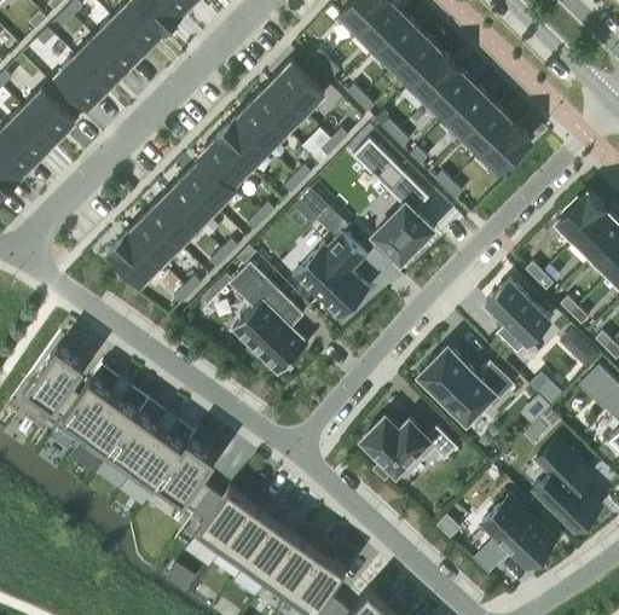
[(77,0),(74,0),(65,9),(73,16),(84,5),(77,0)]
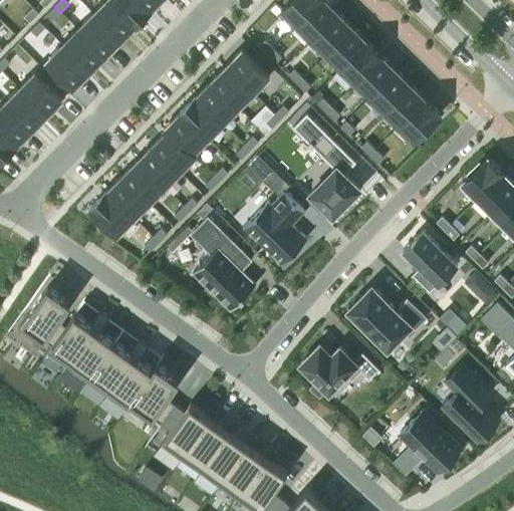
[(108,0),(106,0),(92,14),(120,42),(136,26),(108,0)]
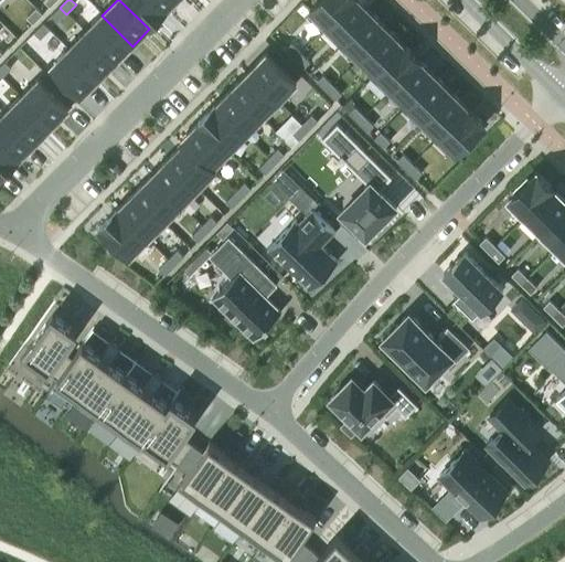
[(153,0),(119,0),(149,29),(166,12),(153,0)]
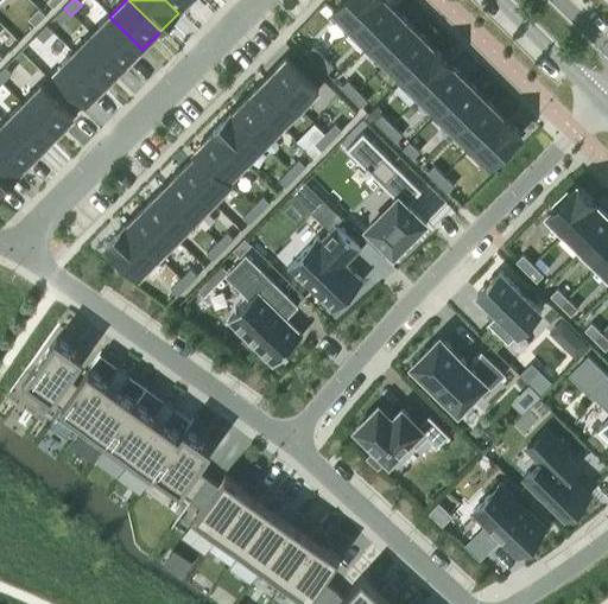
[(165,0),(178,13),(191,0),(165,0)]
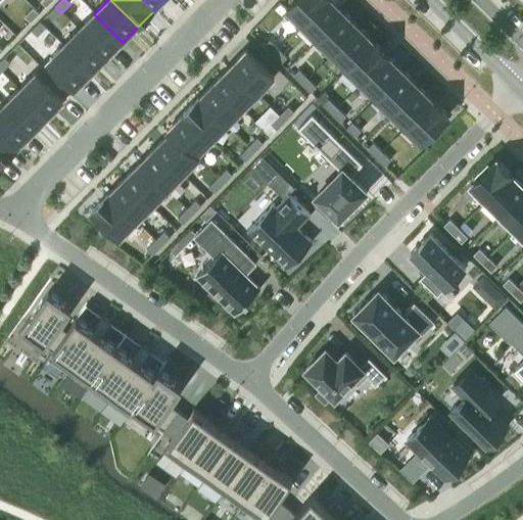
[(296,0),(286,11),(301,27),(328,0),(296,0)]
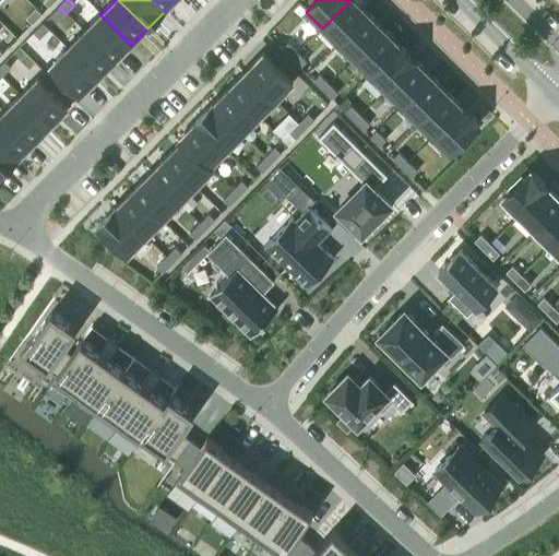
[(354,0),(351,0),(322,28),(339,44),(368,14),(354,0)]
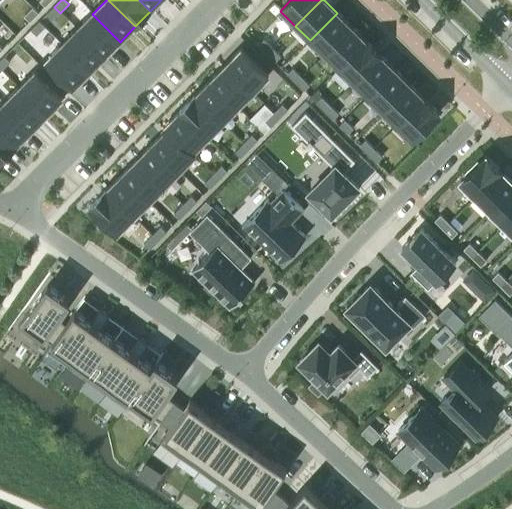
[(54,7),(46,16),(52,22),(60,13),(54,7)]
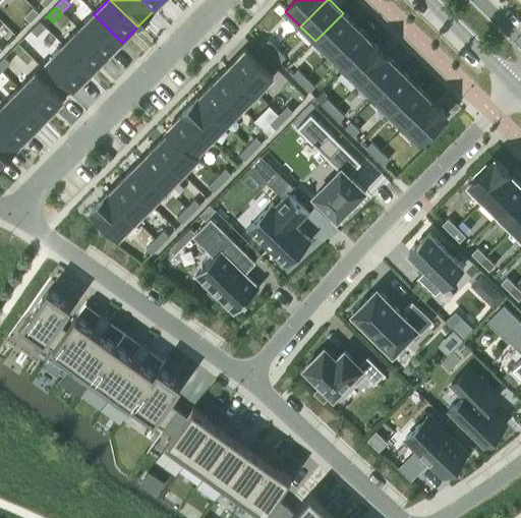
[(34,9),(24,18),(31,23),(39,15),(34,9)]
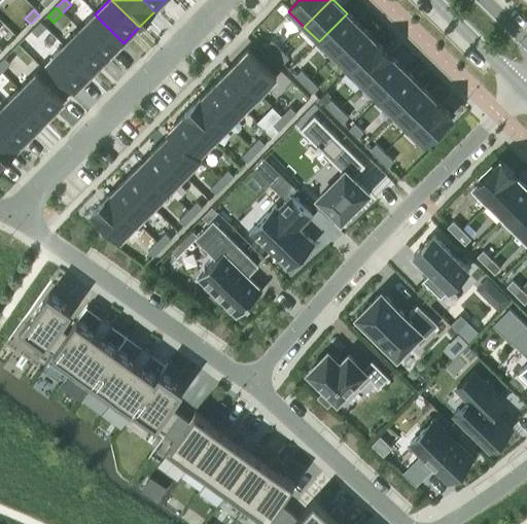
[(347,13),(319,41),(334,57),(362,28),(347,13)]
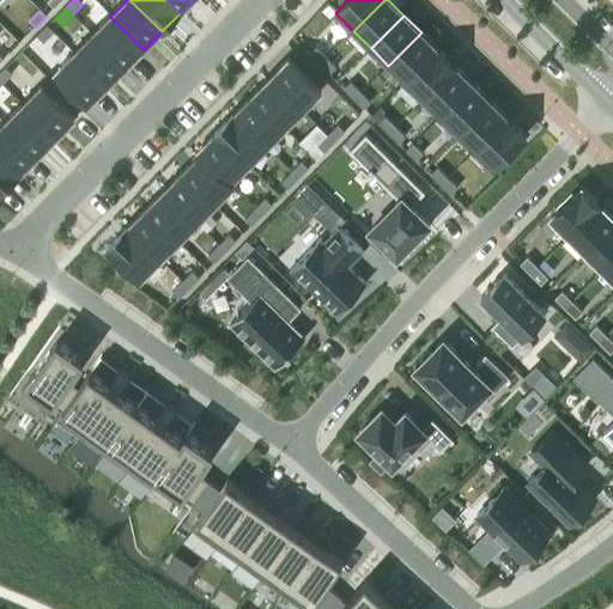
[(110,17),(92,36),(125,68),(144,50),(110,17)]
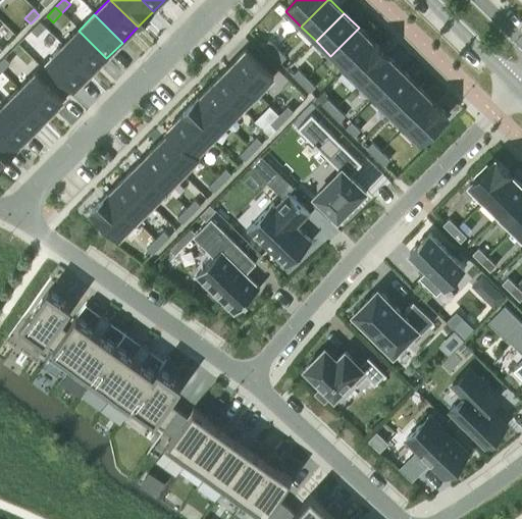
[(40,23),(32,32),(38,38),(46,29),(40,23)]
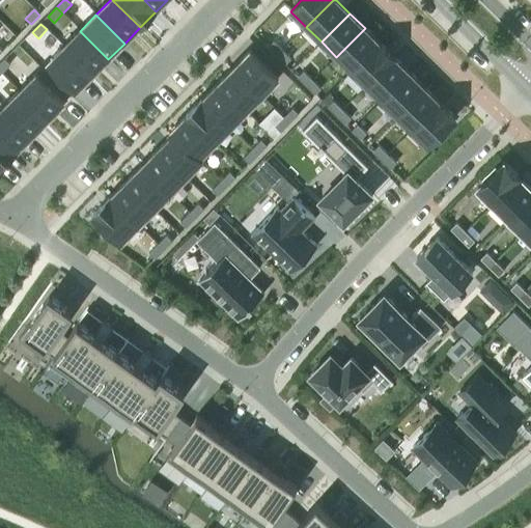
[(365,28),(336,57),(352,72),(380,44),(365,28)]
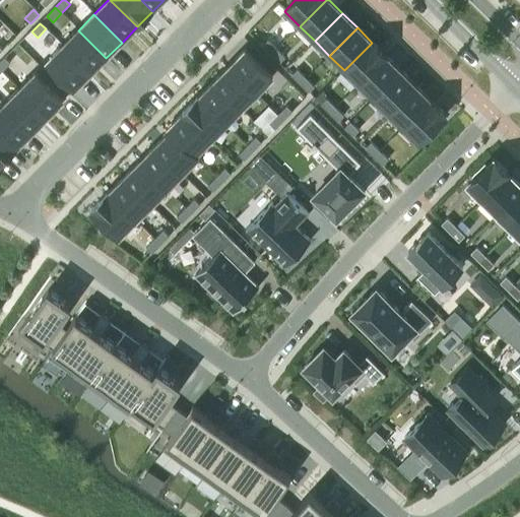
[(78,30),(63,46),(90,74),(106,58),(78,30)]
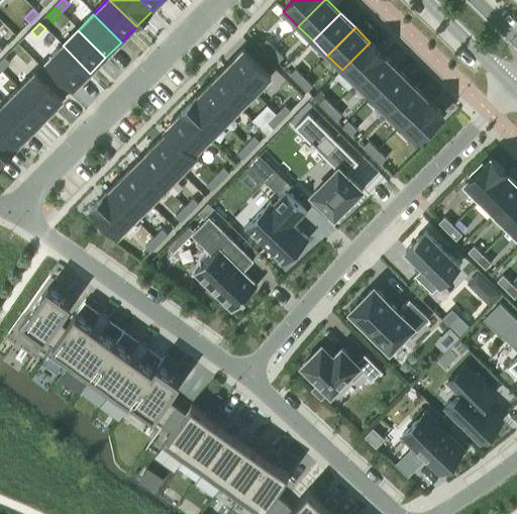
[(267,41),(261,47),(270,56),(275,49),(267,41)]
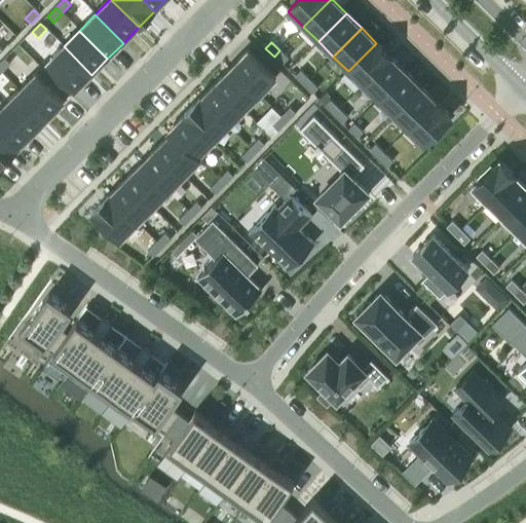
[(376,43),(348,71),(363,85),(391,58),(376,43)]
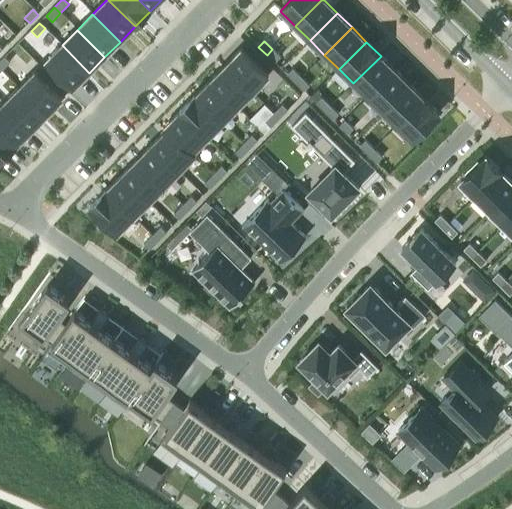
[(62,45),(46,61),(73,89),(89,73),(62,45)]
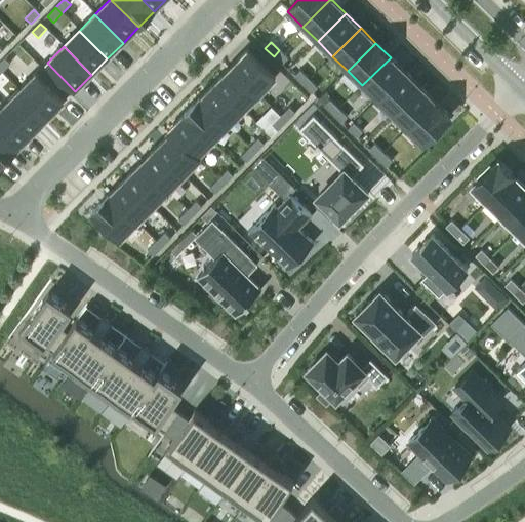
[(279,50),(274,56),(282,66),(288,59),(279,50)]
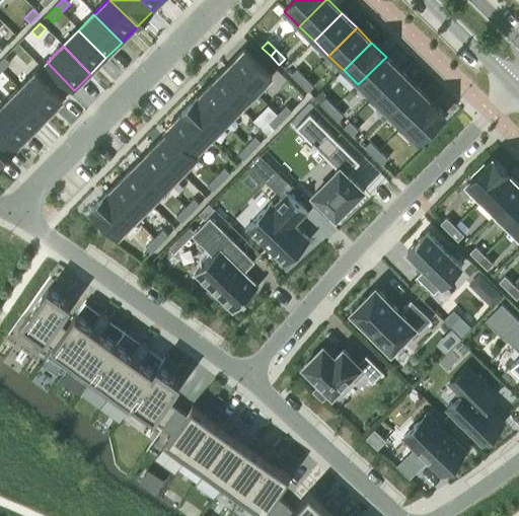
[(244,51),(228,67),(255,94),(272,78),(244,51)]
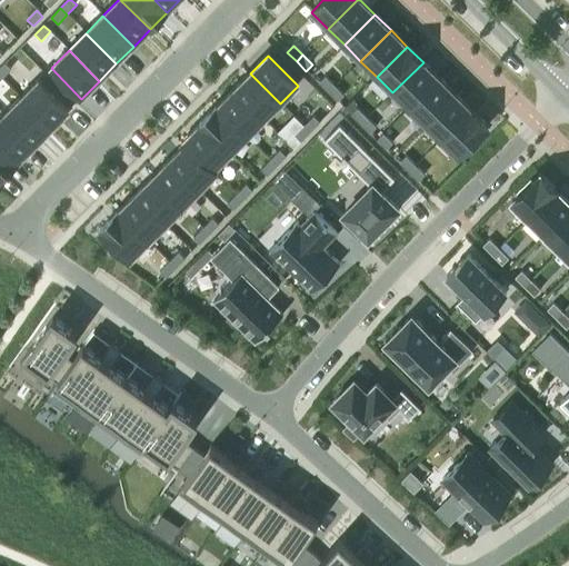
[(423,62),(392,92),(409,109),(439,78),(423,62)]
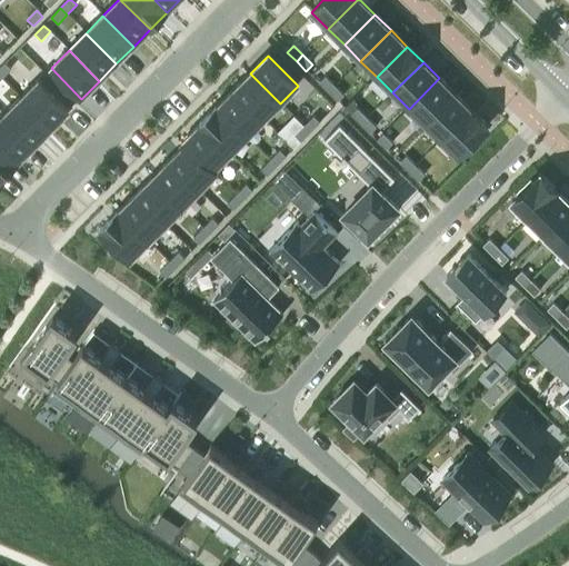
[(5,65),(0,69),(0,78),(2,80),(11,71),(5,65)]
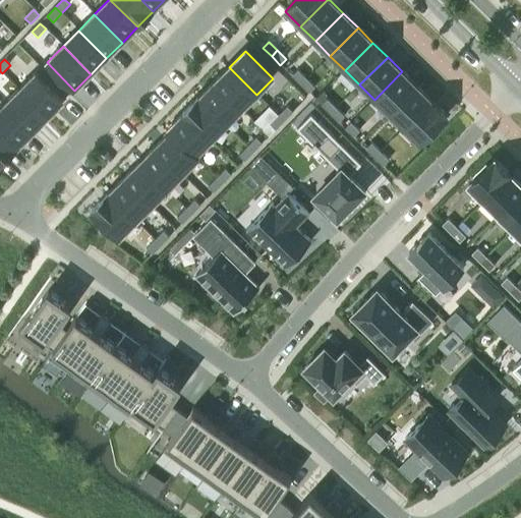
[(229,67),(214,82),(241,111),(256,95),(229,67)]
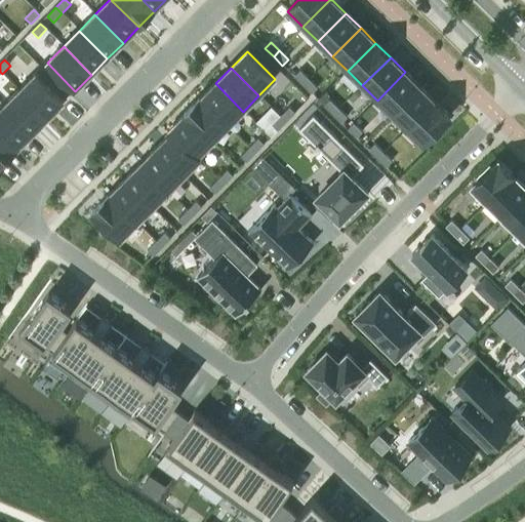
[(300,72),(294,78),(303,86),(309,80),(300,72)]
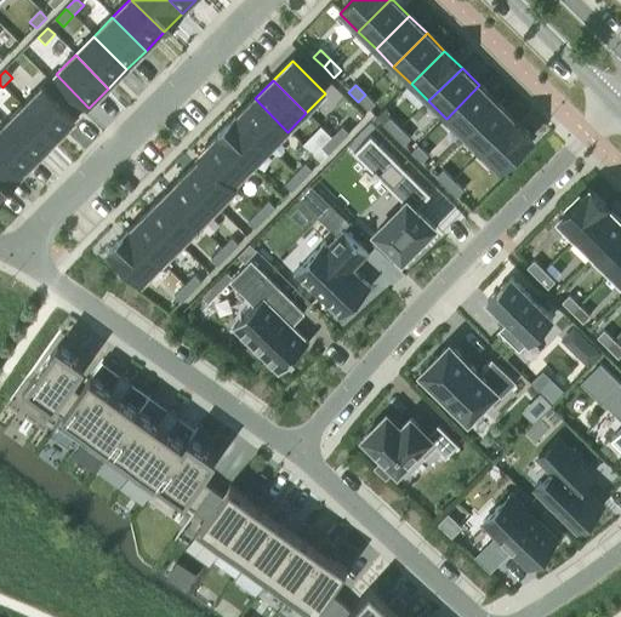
[(479,85),(446,119),(463,136),(497,103),(479,85)]
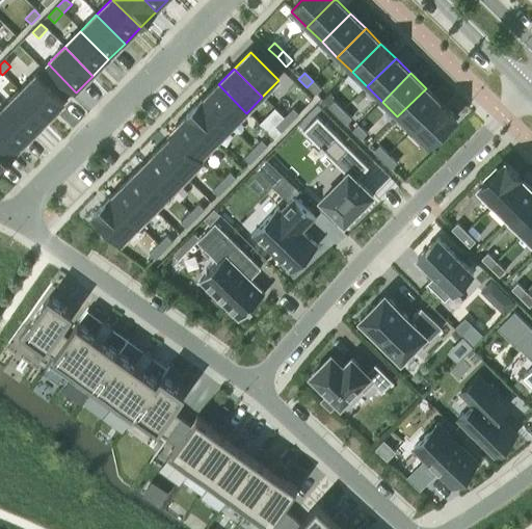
[(35,76),(20,93),(48,121),(64,104),(35,76)]
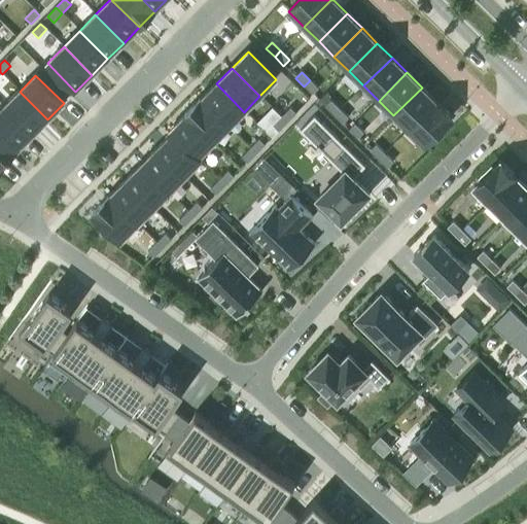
[(310,80),(304,86),(313,95),(319,90),(310,80)]
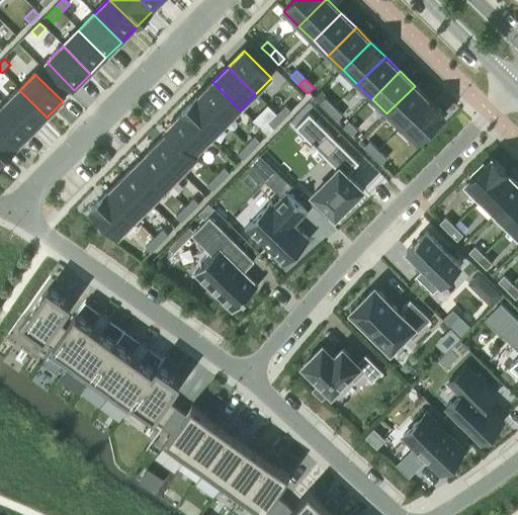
[(212,82),(196,98),(225,125),(240,110),(212,82)]
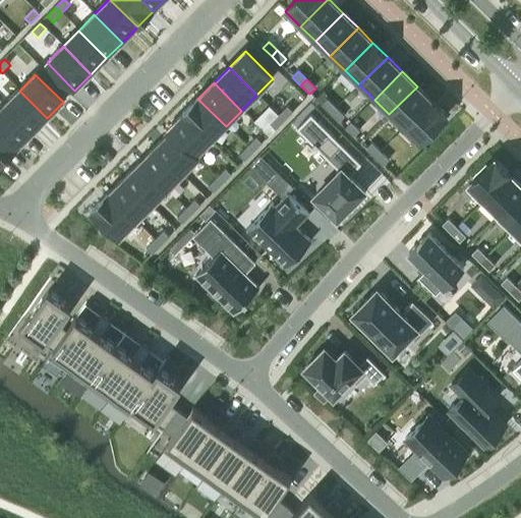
[(417,87),(389,114),(404,129),(431,101),(417,87)]
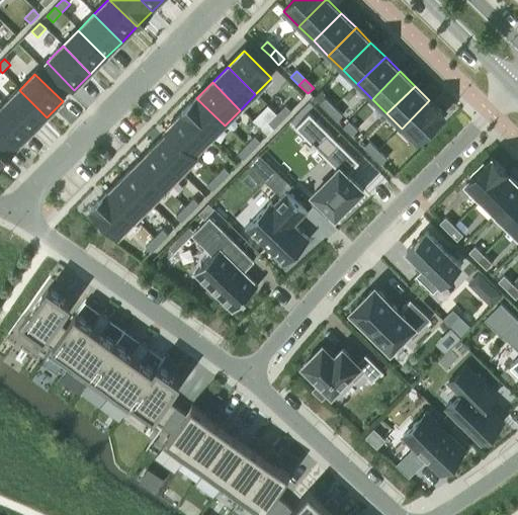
[(19,90),(3,105),(31,134),(47,117),(19,90)]
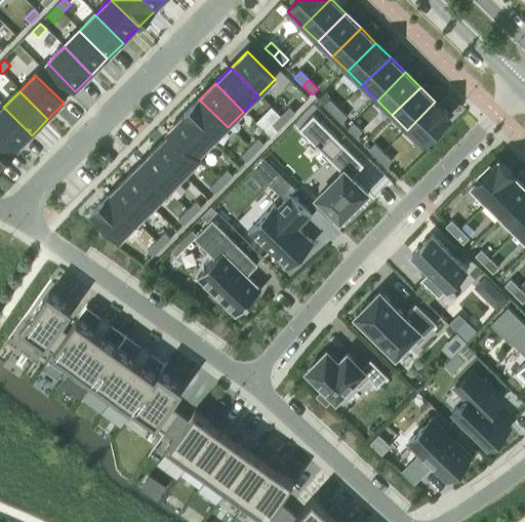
[(199,99),(184,115),(212,143),(228,127),(199,99)]
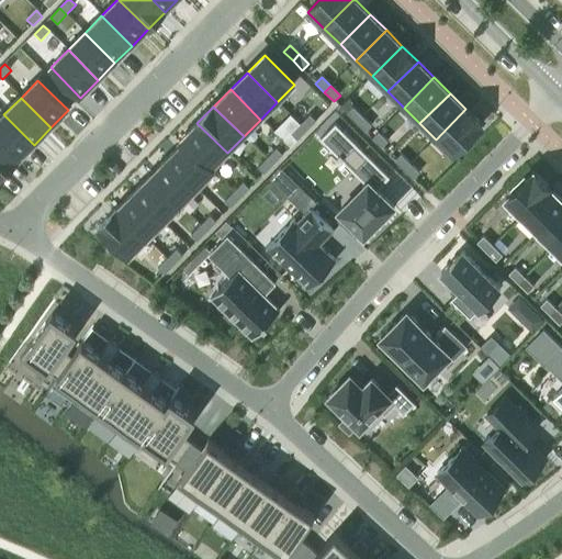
[(353,108),(347,114),(356,124),(362,118),(353,108)]
